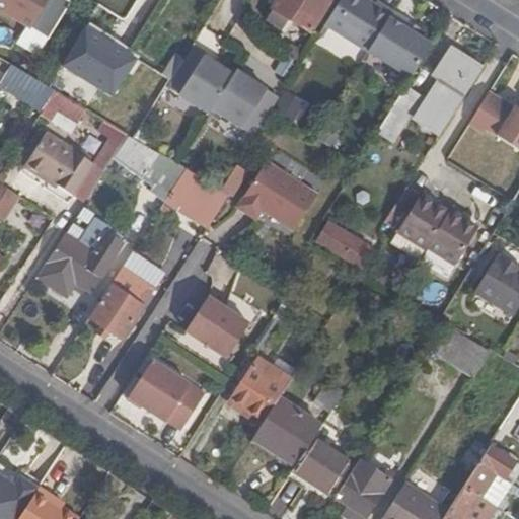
[(0,0),(0,8),(29,27),(46,0),(0,0)]
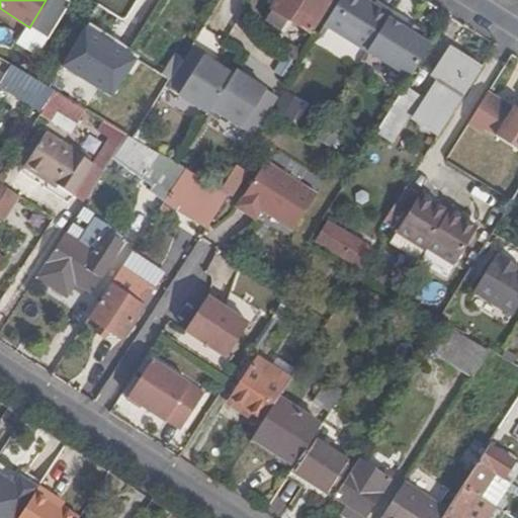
[(286,16),(310,30),(329,0),(274,0),(262,21),(277,30),(286,16)]
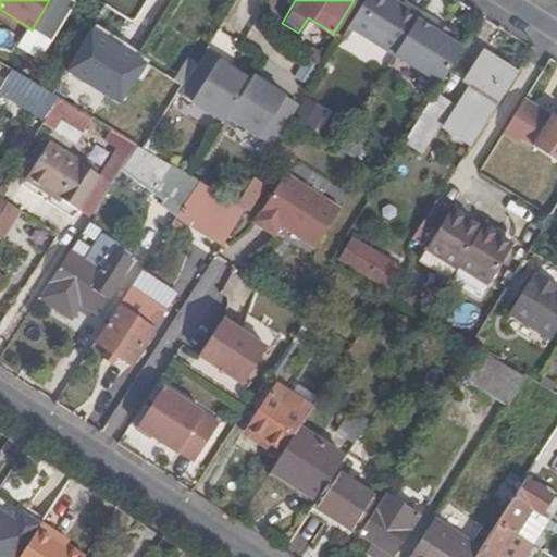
[(399,5),(391,0),(363,0),(347,27),(393,56),(420,13),(401,2),(399,5)]
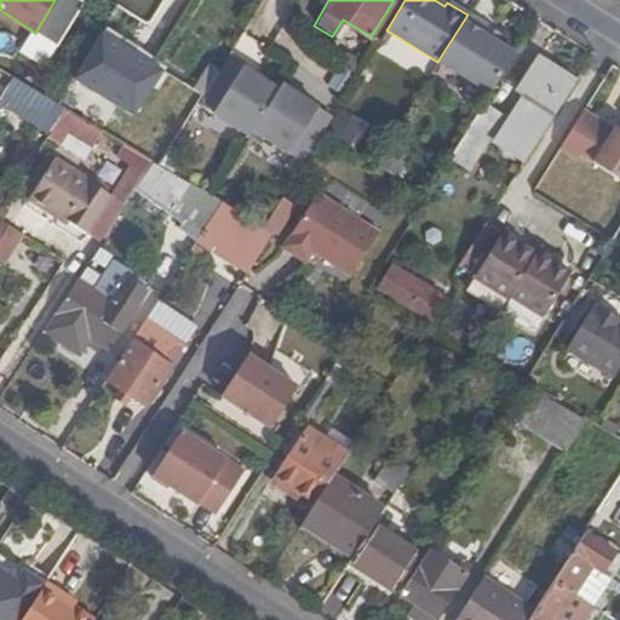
[(487,26),(468,15),(437,62),(489,93),(515,55),(494,41),(482,33),(487,26)]
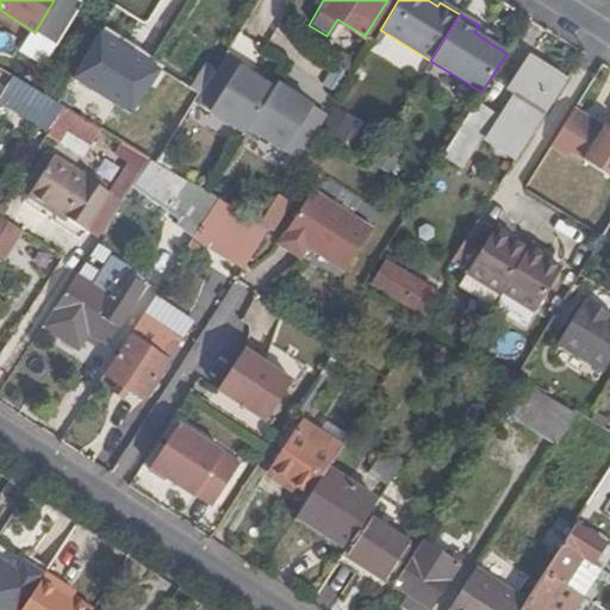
[(491,33),(479,25),(474,32),(486,41),(491,33)]
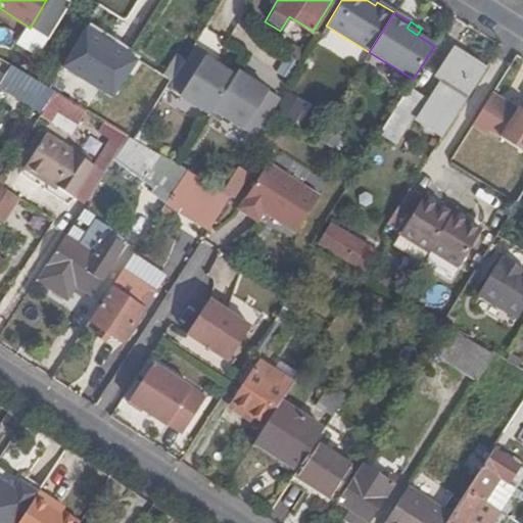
[(141,57),(89,24),(61,66),(113,100),(141,57)]
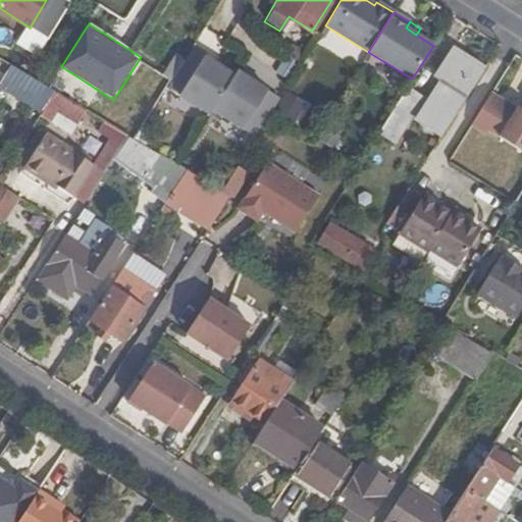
[(207,54),(193,45),(166,86),(210,113),(213,109),(256,137),(279,99),(266,91),(264,95),(254,89),(256,85),(237,72),(233,76),(204,58),(207,54)]
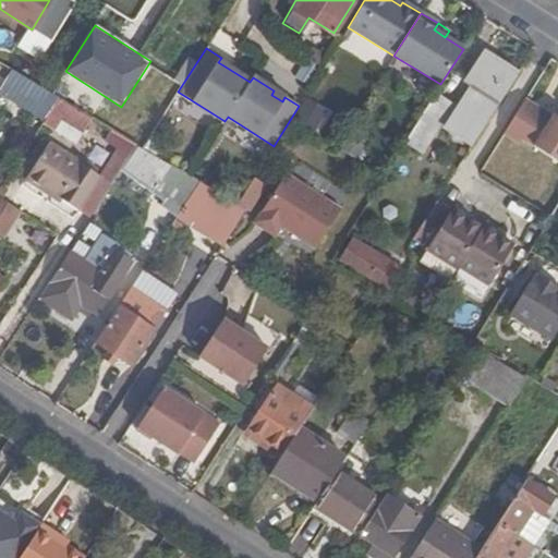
[(474,145),(518,74),(483,51),(464,81),(471,86),(458,107),(435,93),(404,142),(422,152),(439,123),(474,145)]
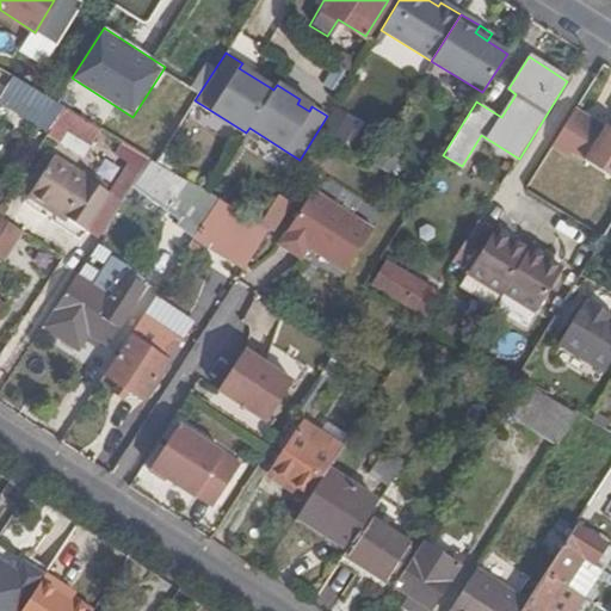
[(11,76),(0,69),(0,90),(1,91),(11,76)]
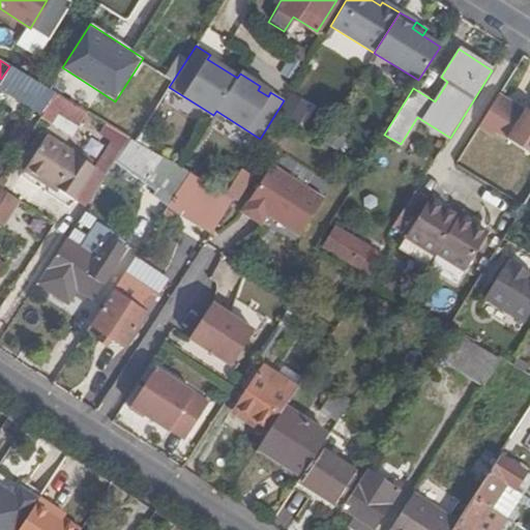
[(27,77),(9,66),(1,79),(18,90),(20,88),(27,77)]
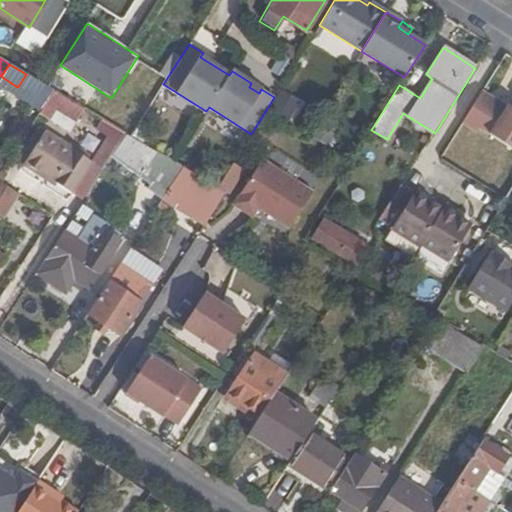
[(39,82),(26,74),(19,85),(31,94),(39,82)]
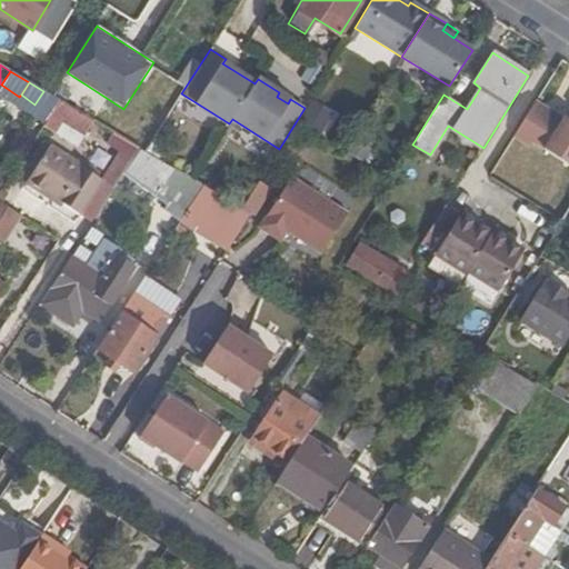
[(53,97),(43,91),(35,105),(50,116),(59,100),(53,97)]
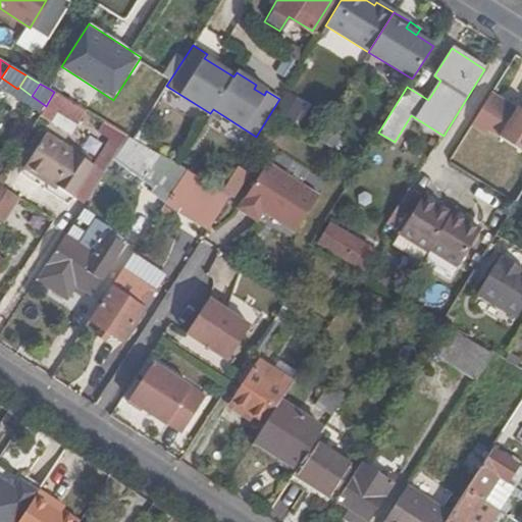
[(54,92),(46,106),(41,114),(51,120),(56,113),(76,125),(86,111),(54,92)]
